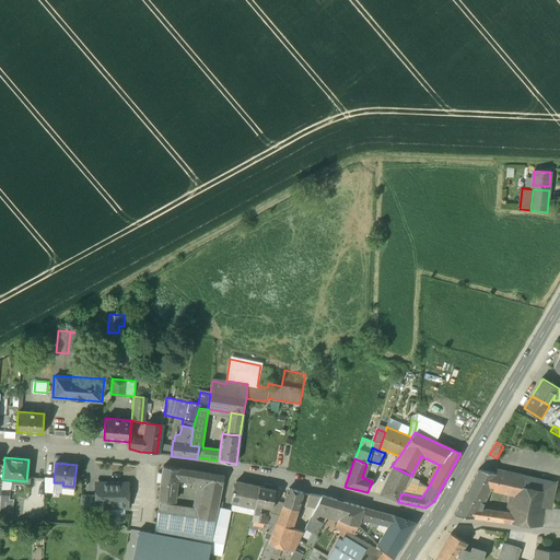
[(196,471),(163,466),(162,474),(158,473),(156,481),(161,482),(159,500),(174,502),(177,478),(194,481),(196,471)]
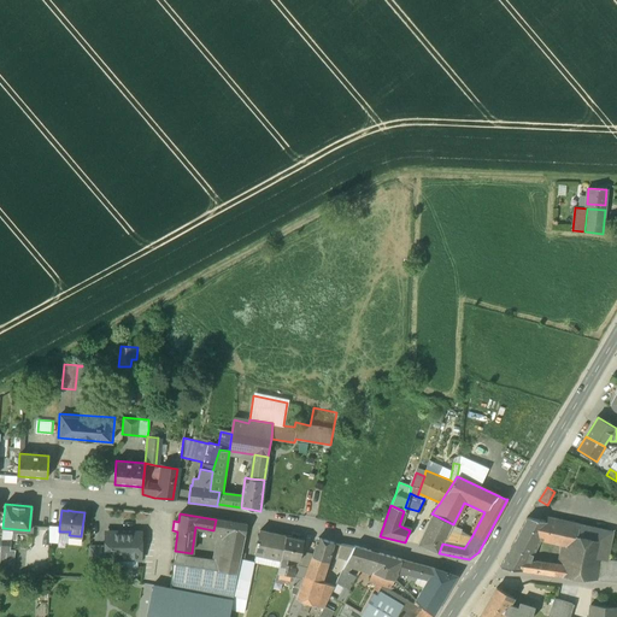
[(439,554),(439,553),(442,544),(451,529),(453,524),(432,513),(417,545),(439,554)]
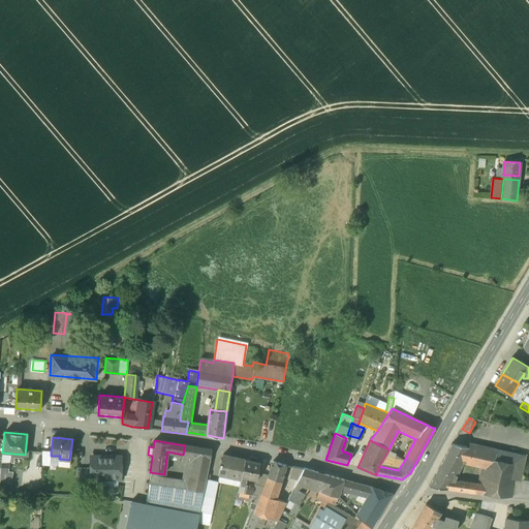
[(185,445),(183,455),(167,452),(164,474),(162,485),(187,489),(204,492),(206,479),(212,449),(185,445)]
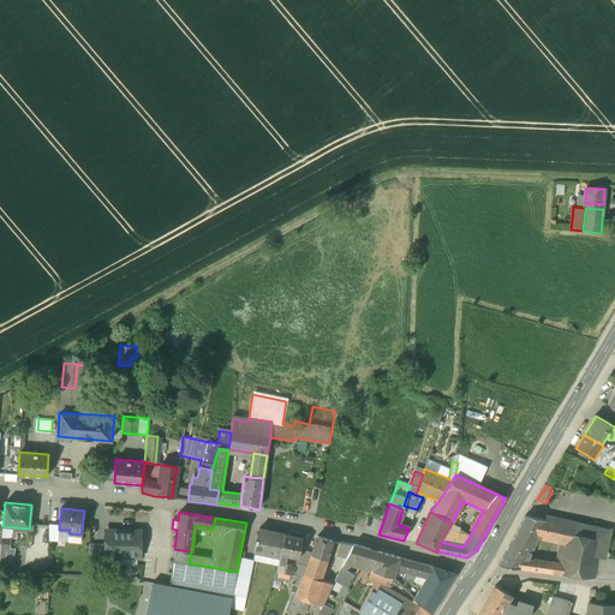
[(526,518),(506,555),(525,561),(529,555),(526,553),(537,536),(545,521),(526,518)]
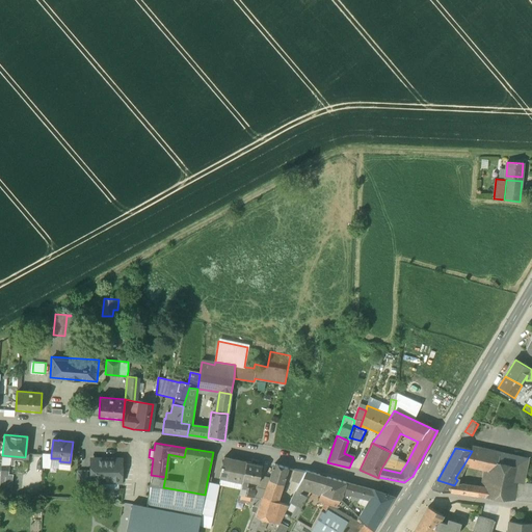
[(491,470),(495,455),(487,454),(472,451),(464,463),(471,466),(485,469),(491,470)]
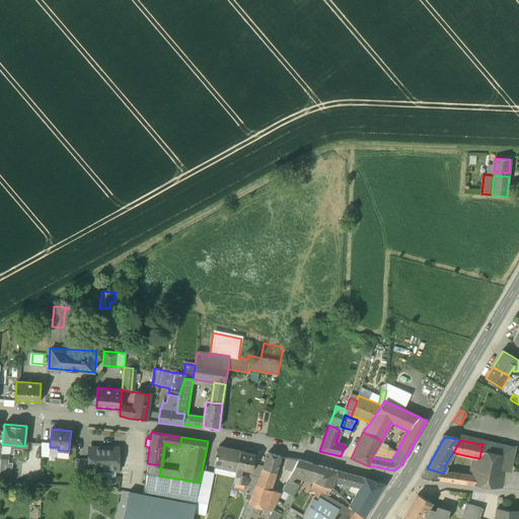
[(476,476),(474,486),(489,488),(500,489),(503,471),(507,455),(497,453),(499,444),(484,441),(483,444),(479,458),(473,457),(470,476),(476,476)]
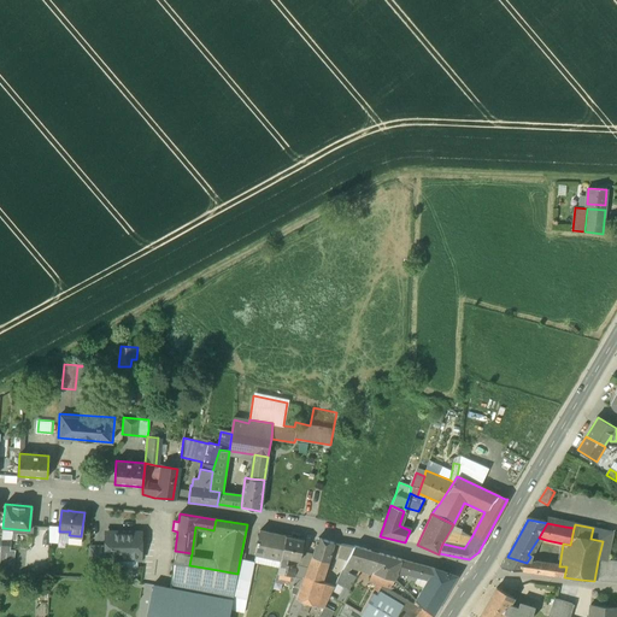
[(59,532),(59,527),(50,527),(48,544),(58,544),(59,532)]
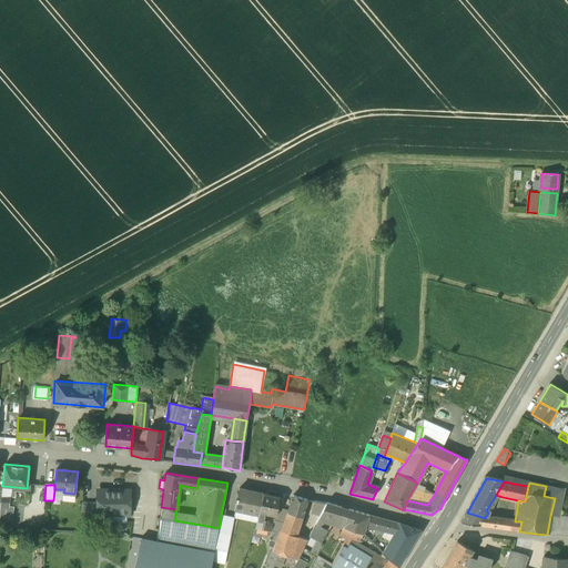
[(555,498),(550,516),(558,516),(564,490),(546,486),(544,496),(555,498)]
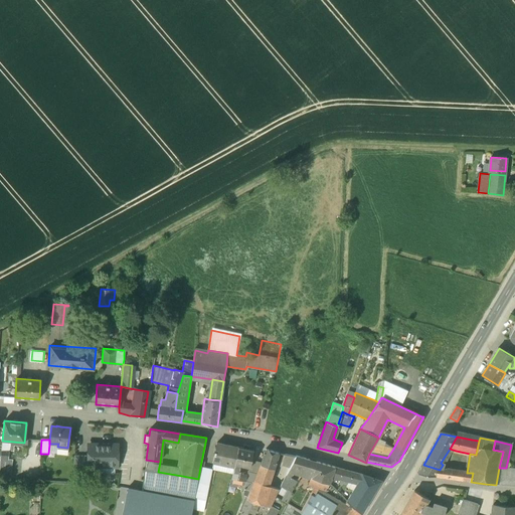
[(376,442),(369,454),(387,458),(393,449),(376,442)]
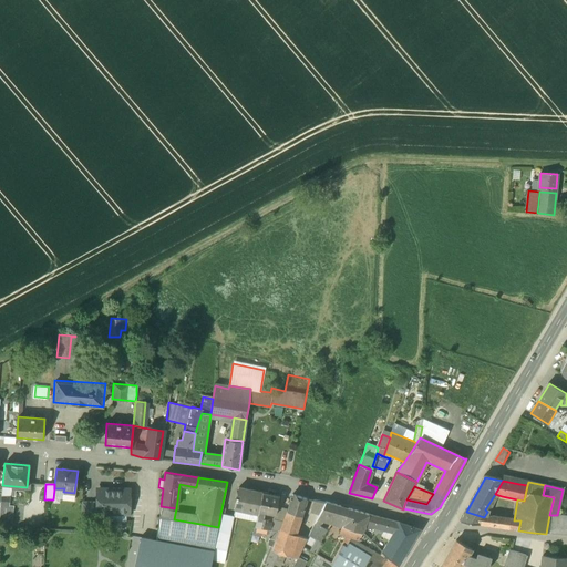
[(263,493),(238,488),(237,497),(236,497),(236,501),(235,505),(258,511),(263,493)]
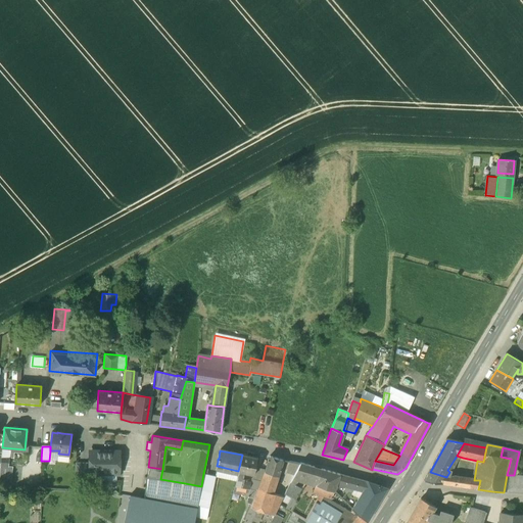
[(119,452),(90,452),(90,464),(90,473),(91,473),(119,473),(119,468),(122,466),(122,460),(119,458),(119,452)]
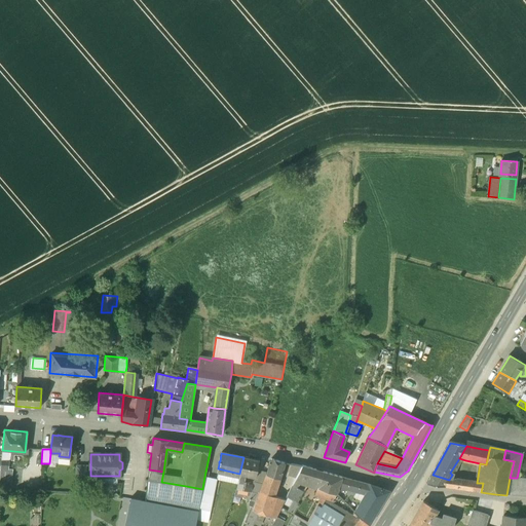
[(69,457),(59,456),(59,464),(69,465),(69,457)]
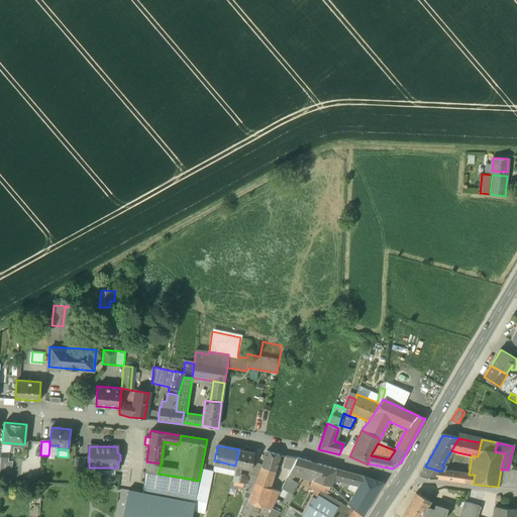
[(37,450),(25,449),(25,461),(37,462),(37,450)]
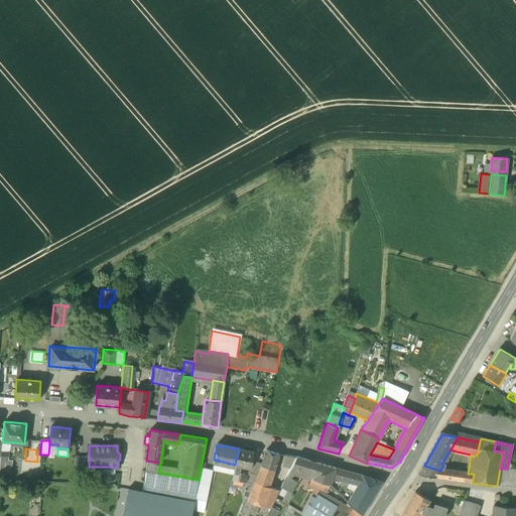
[(253,452),(239,448),(235,465),(235,466),(241,467),(250,469),(253,452)]
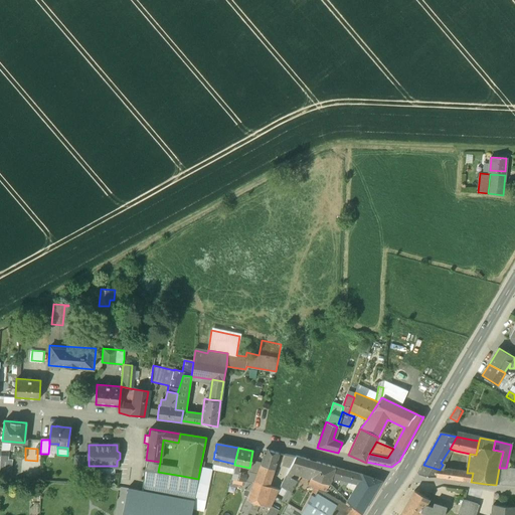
[(278,453),(266,450),(261,464),(274,468),(278,453)]
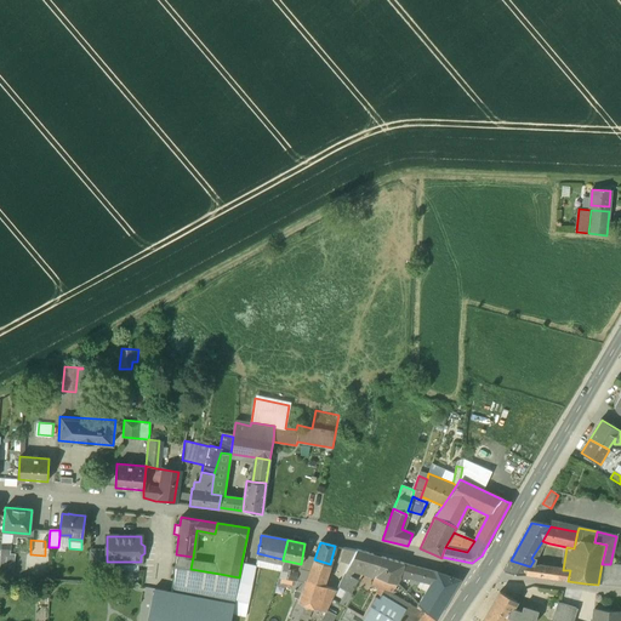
[(1,543),(0,553),(10,554),(11,545),(1,543)]
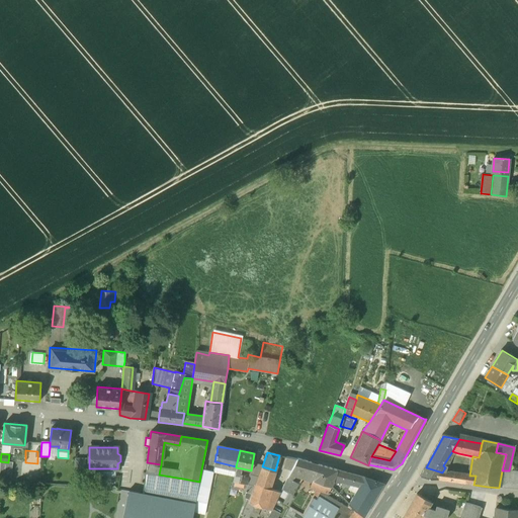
[(297,459),(287,478),(293,480),(295,476),(304,478),(311,462),(297,458),(297,459)]
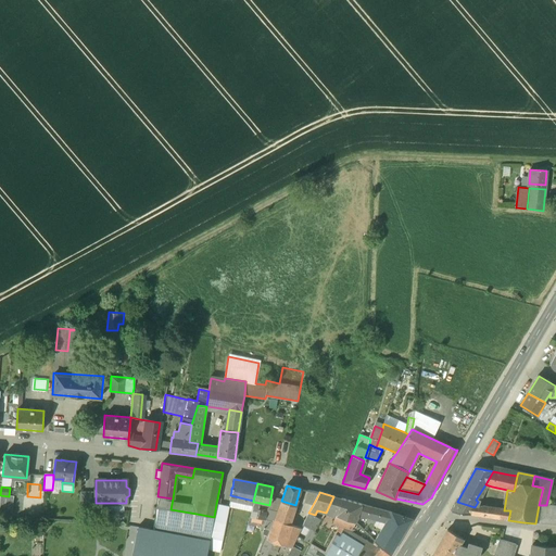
[(96,493),(80,493),(80,507),(97,507),(97,503),(96,503),(96,493)]
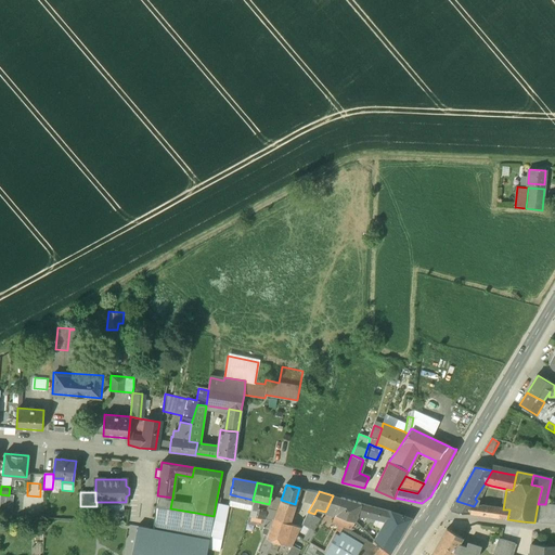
[(361,503),(333,495),(325,512),(336,515),(356,521),(358,514),(361,503)]
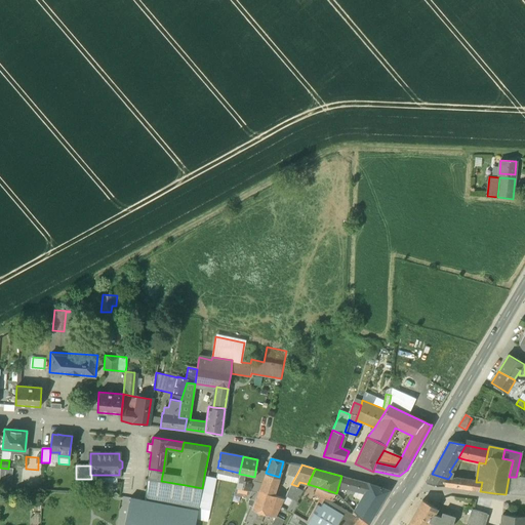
[(266,473),(265,473),(261,483),(258,490),(273,495),(274,495),(279,477),(266,473)]
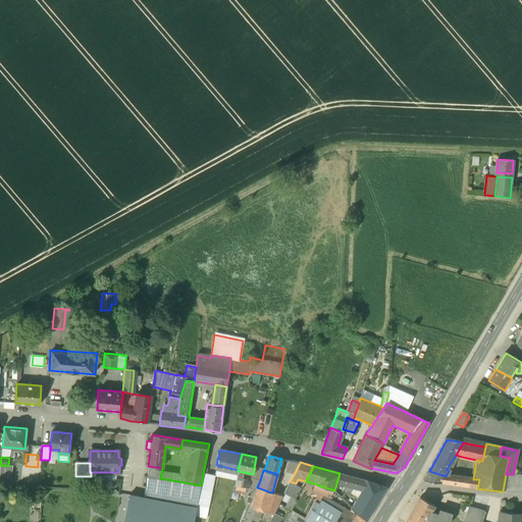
[(446,476),(429,471),(423,480),(441,483),(446,476)]
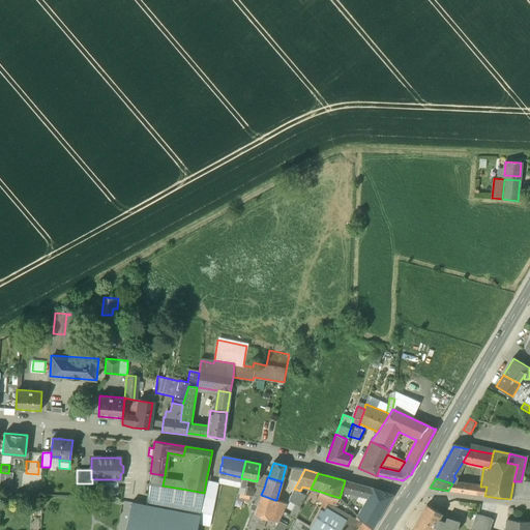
[(204,493),(200,512),(207,514),(212,516),(218,482),(206,480),(204,493)]
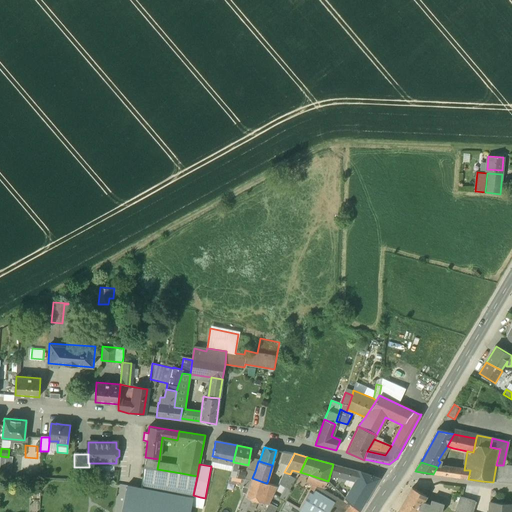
[(361,472),(333,464),(330,474),(338,476),(346,478),(355,481),(356,481),(361,472)]
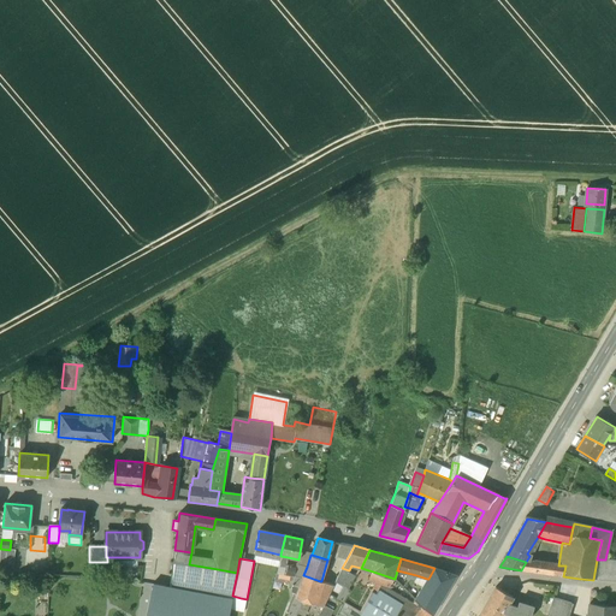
[(597,560),(593,580),(615,581),(615,560),(605,560),(597,560)]
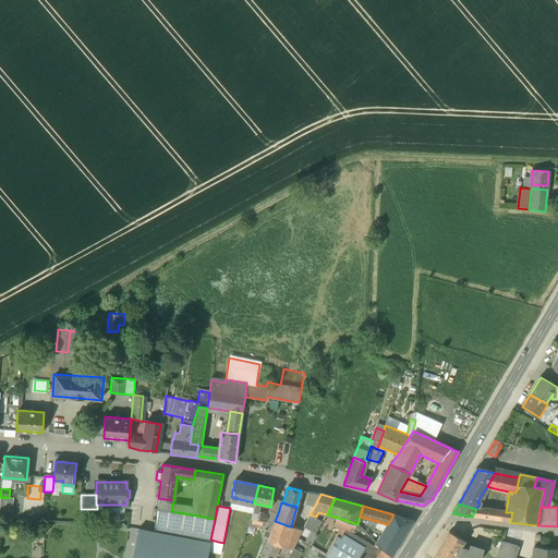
[(197,516),(171,511),(157,509),(154,532),(138,529),(133,557),(206,557),(208,550),(210,540),(215,519),(197,516)]
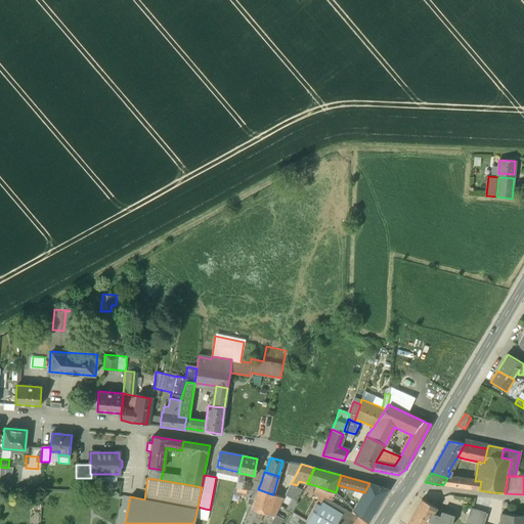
[(475,481),(447,478),(443,485),(479,490),(481,481),(475,481)]
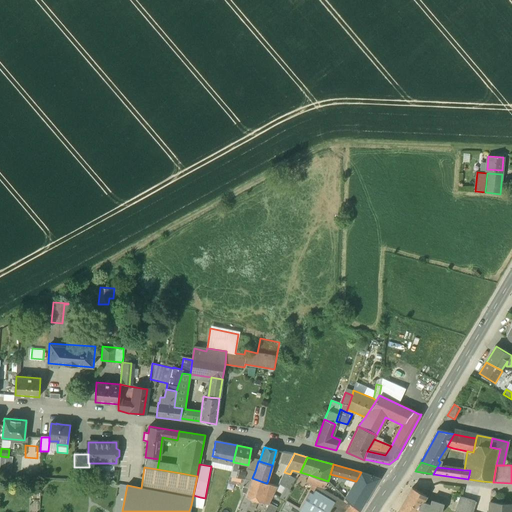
[(238,470),(232,469),(231,472),(230,475),(242,477),(243,470),(238,470)]
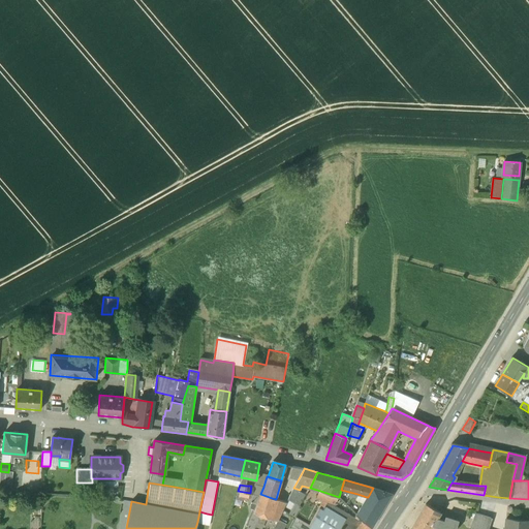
[(260,494),(263,487),(254,485),(251,502),(256,504),(260,494)]
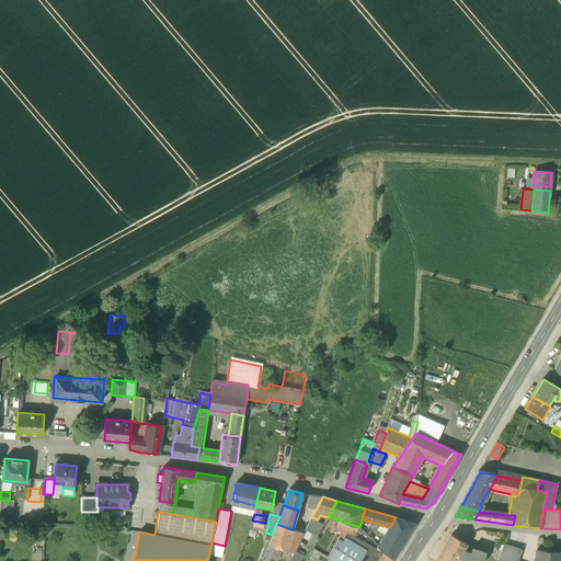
[(318,519),(311,517),(306,528),(311,531),(317,522),(318,519)]
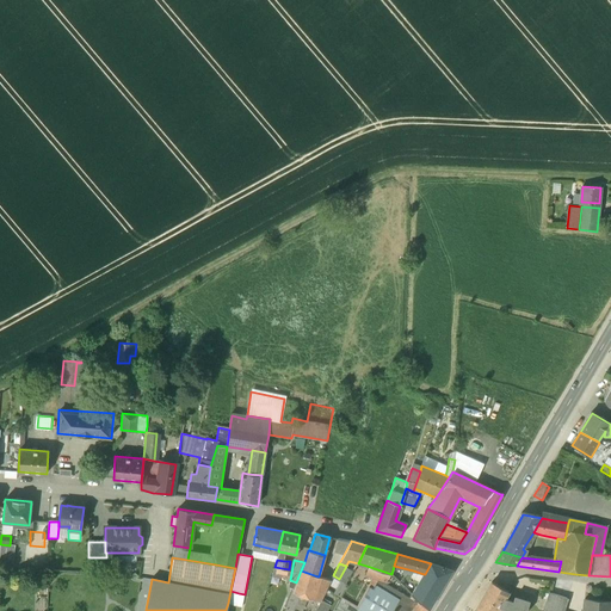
[(451,571),(431,563),(425,574),(424,574),(420,581),(438,593),(451,571)]
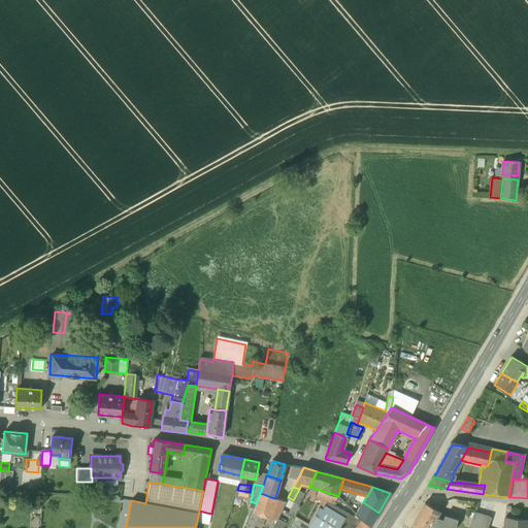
[(338,496),(320,490),(318,497),(327,501),(335,504),(338,496)]
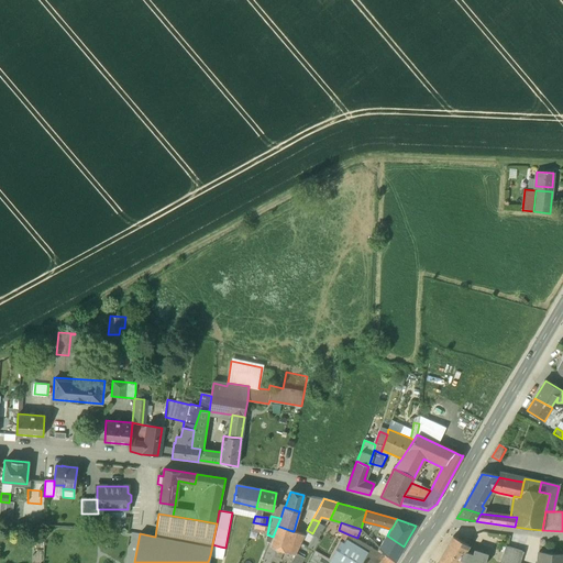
[(318,523),(312,533),(315,534),(318,537),(324,527),(318,523)]
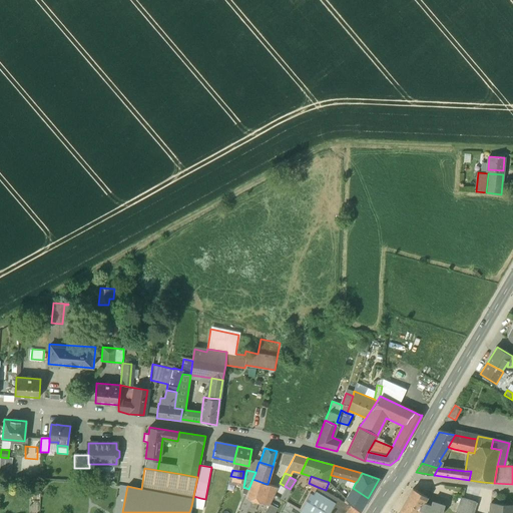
[(267,484),(252,479),(248,489),(245,497),(251,499),(269,505),(274,495),(278,487),(268,484),(267,484)]
